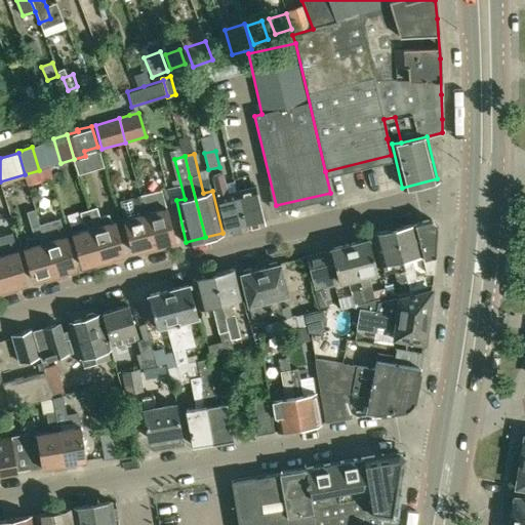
[(246,227),(237,191),(228,193),(224,172),(213,175),(228,232),(246,227)]
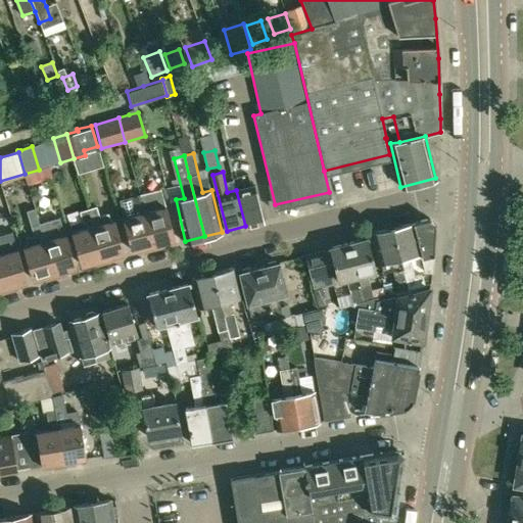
[(265,222),(255,185),(236,190),(245,226),(265,222)]
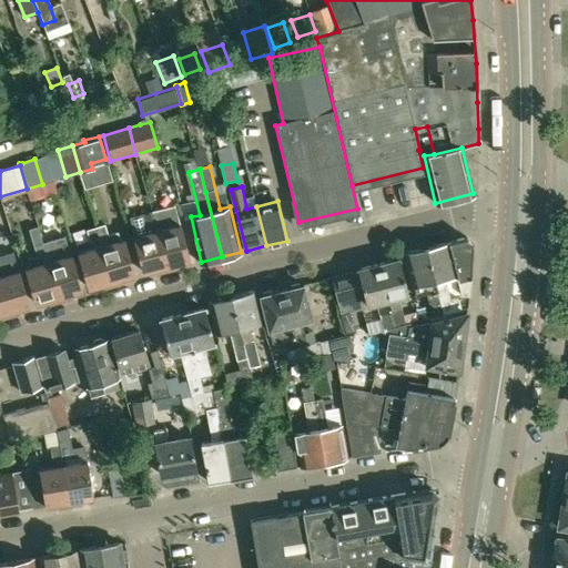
[(174,204),(151,211),(168,271),(179,267),(178,262),(190,259),(174,204)]
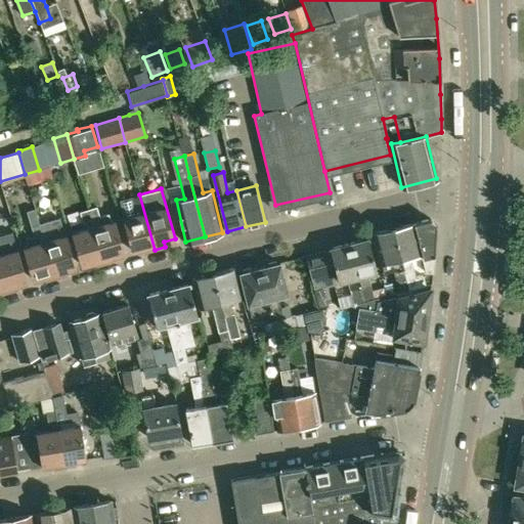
[(155,250),(139,194),(119,200),(133,251),(143,248),(144,252),(155,250)]
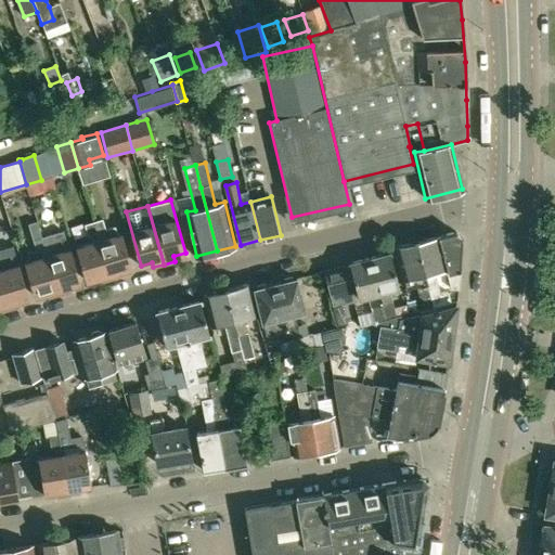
[(103,218),(93,221),(111,280),(123,275),(121,271),(132,268),(121,233),(118,234),(116,226),(106,229),(103,218)]
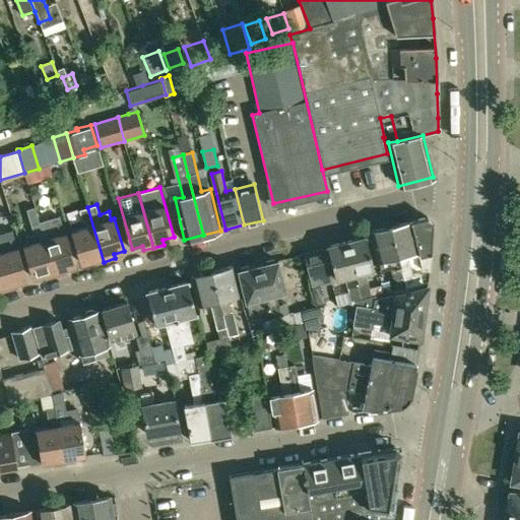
[(46,279),(56,276),(40,221),(39,222),(34,207),(27,209),(35,234),(26,237),(25,245),(24,245),(34,278),(45,275),(46,279)]
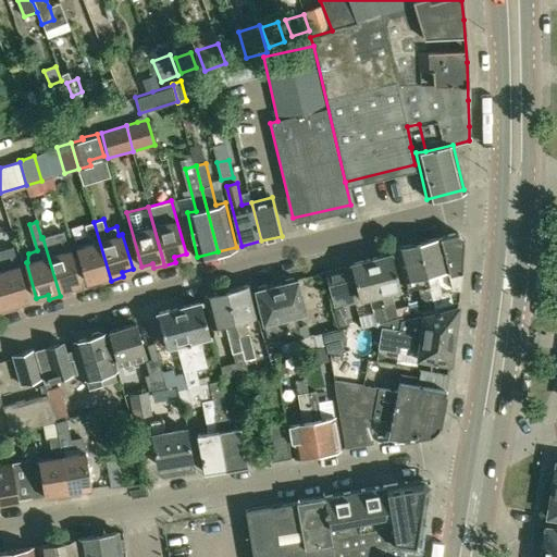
[(111,281),(94,222),(85,224),(89,236),(94,238),(95,243),(77,247),(88,282),(99,279),(100,284),(111,281)]
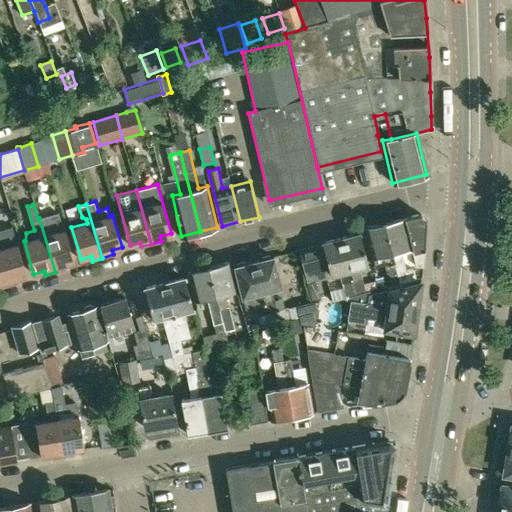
[(58,213),(39,218),(55,272),(66,269),(65,264),(74,261),(64,229),(63,229),(58,213)]
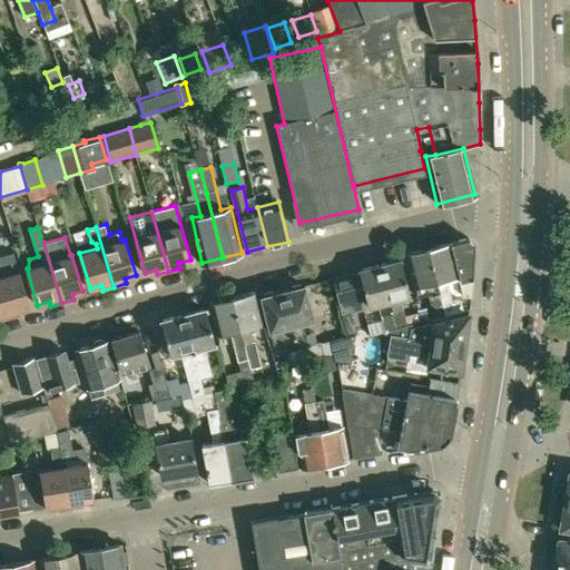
[(467,238),(428,248),(441,298),(450,296),(446,282),(458,278),(462,297),(469,297),(473,242),(467,238)]
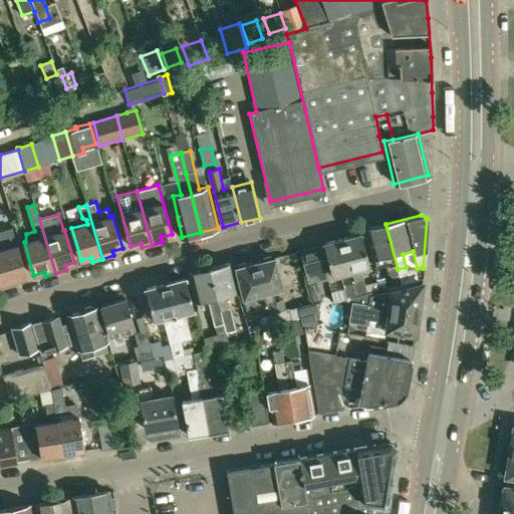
[(364,229),(371,257),(374,267),(386,265),(387,270),(392,288),(402,285),(399,274),(398,269),(386,224),(364,229)]
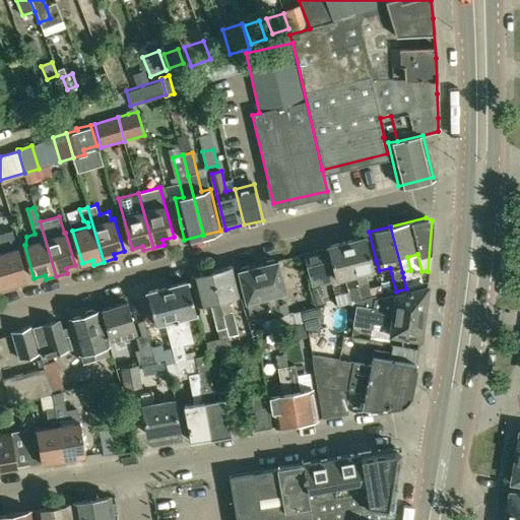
[(0,235),(0,264),(7,290),(18,286),(17,282),(27,280),(17,247),(1,252),(0,249),(3,244),(0,235)]
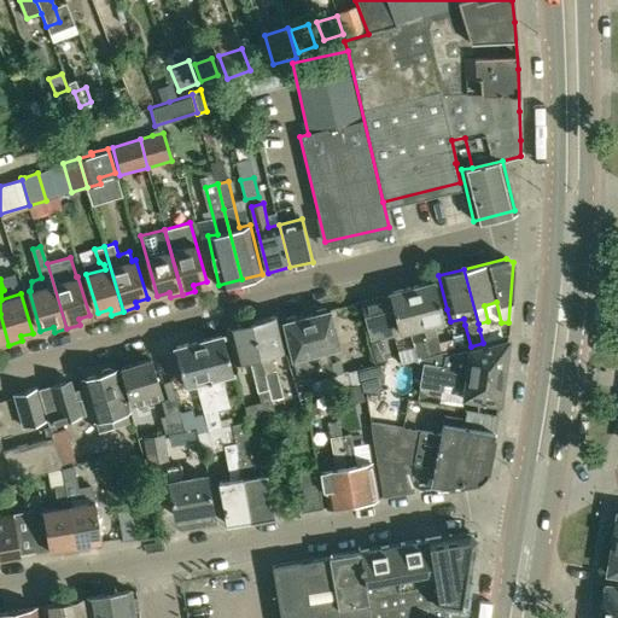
[(433,280),(410,286),(429,356),(441,353),(438,339),(433,324),(444,321),(433,280)]
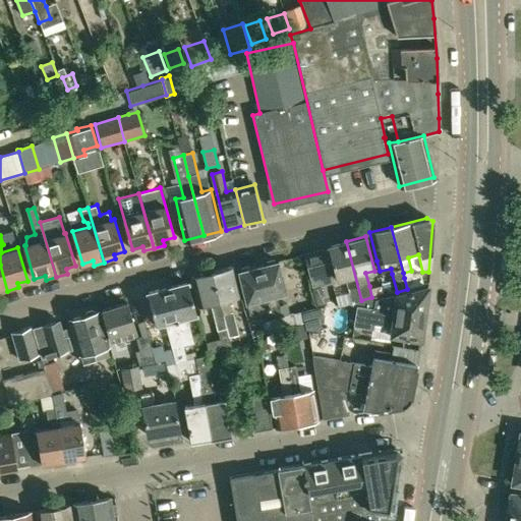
[(346,241),(328,246),(336,280),(345,278),(351,302),(361,300),(346,241)]
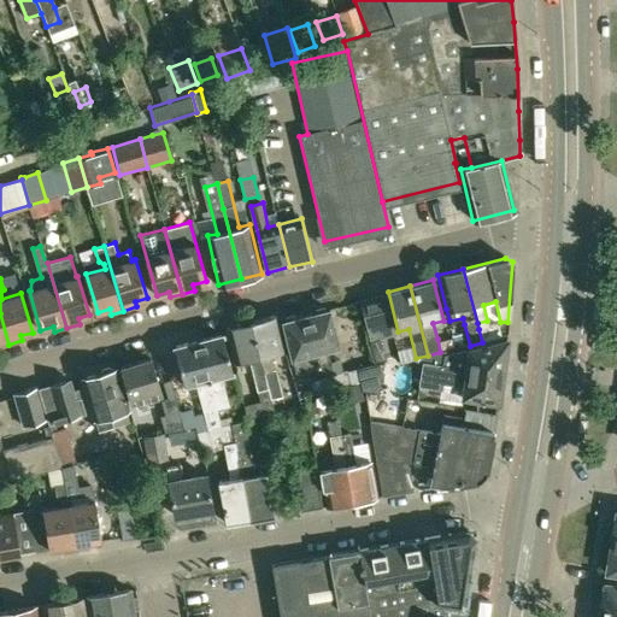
[(382,294),(359,300),(362,310),(365,325),(370,342),(380,340),(393,336),(389,321),(385,304),(382,294)]
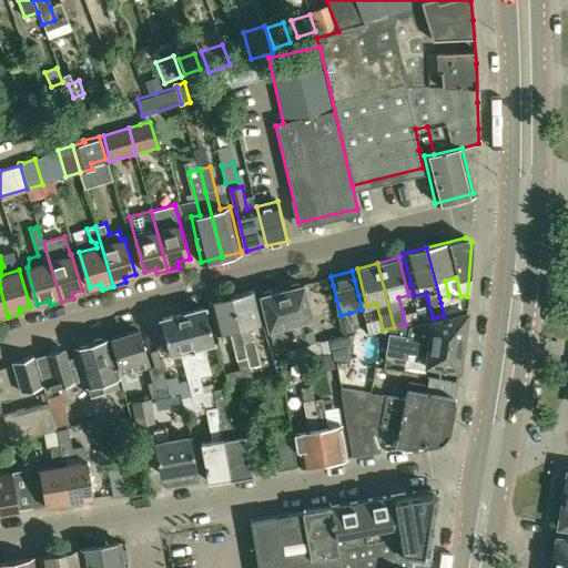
[(291,287),(281,290),(295,347),(298,361),(331,352),(328,340),(315,343),(313,331),(303,334),(300,321),(311,318),(303,284),(298,285),(298,283),(290,285),(291,287)]
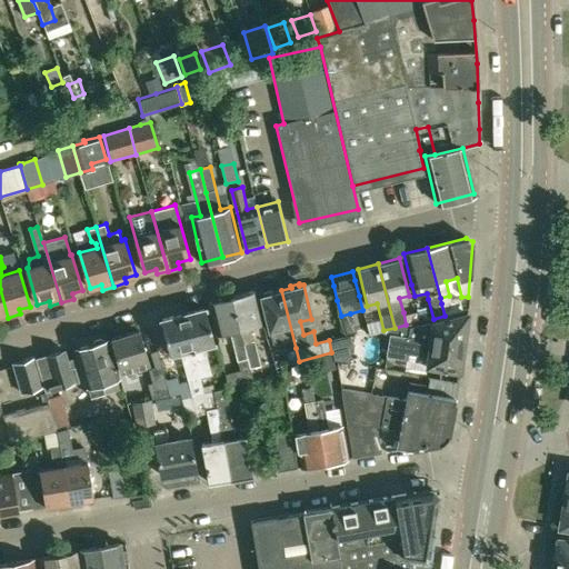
[(263,296),(261,297),(269,329),(279,327),(286,351),(296,348),(281,290),(272,292),(272,290),(263,292),(263,296)]
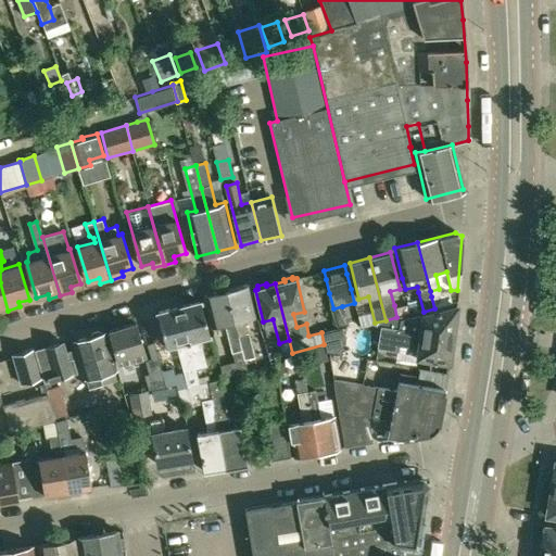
[(248,285),(226,290),(238,335),(242,355),(244,361),(254,357),(248,332),(245,332),(242,318),(255,315),(250,291),(249,289),(248,285)]
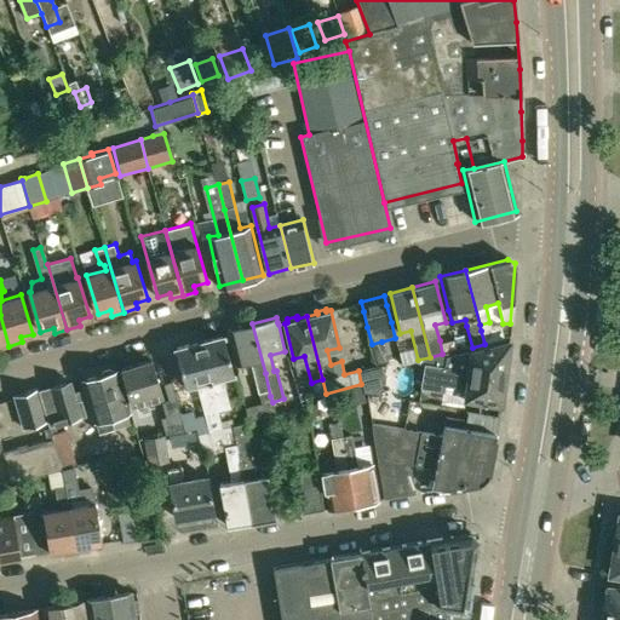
[(252,323),(229,329),(230,333),(237,362),(252,359),(256,375),(254,375),(259,399),(270,396),(265,373),(252,323)]
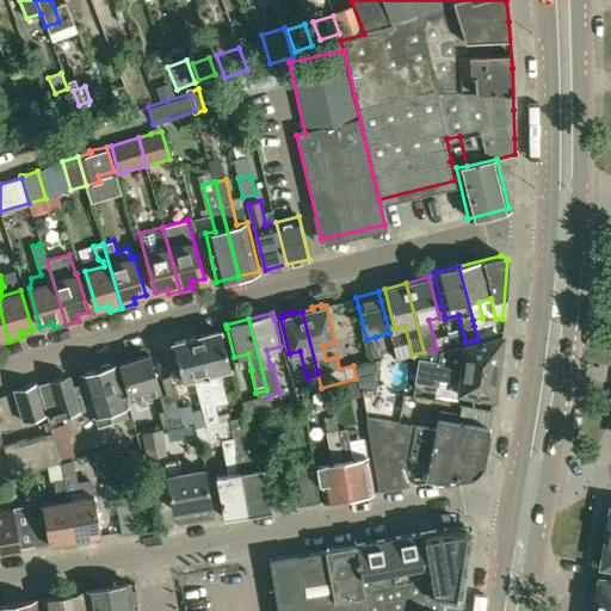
[(492,321),(474,326),(477,339),(495,334),(492,321)]
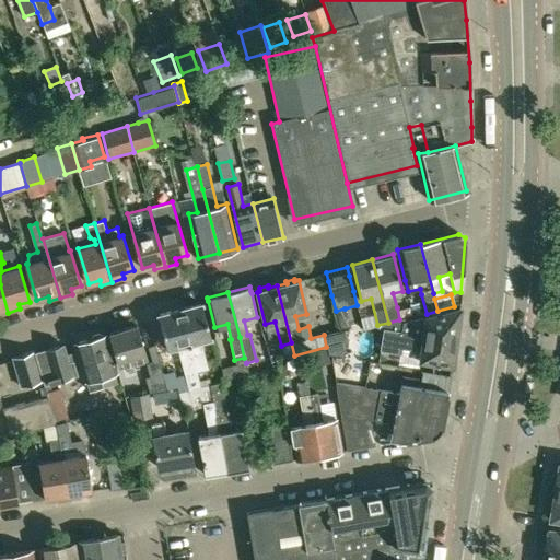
[(201,303),(179,308),(195,365),(197,372),(208,369),(200,340),(210,338),(201,303)]
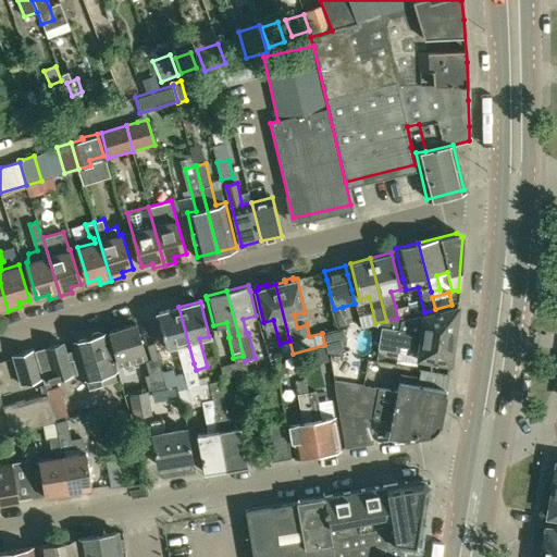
[(196,370),(194,363),(178,307),(158,312),(166,347),(177,344),(183,367),(185,378),(174,380),(177,392),(200,386),(198,379),(197,379),(195,370),(196,370)]
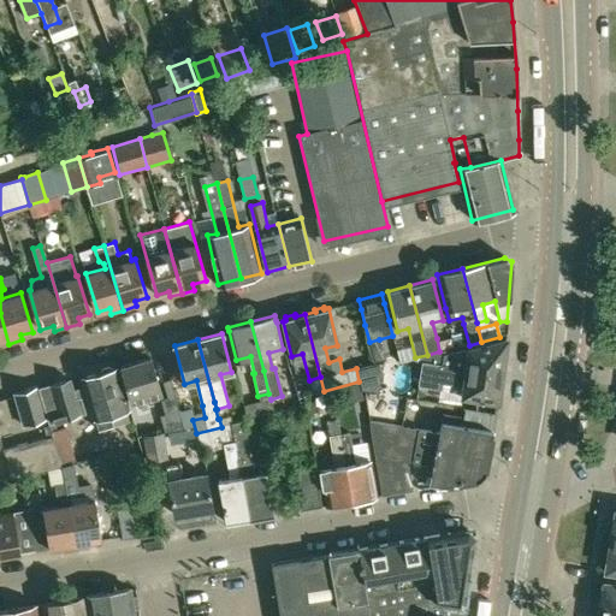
[(439,351),(427,355),(415,357),(414,361),(460,368),(501,374),(505,339),(469,349),(454,349),(439,351)]
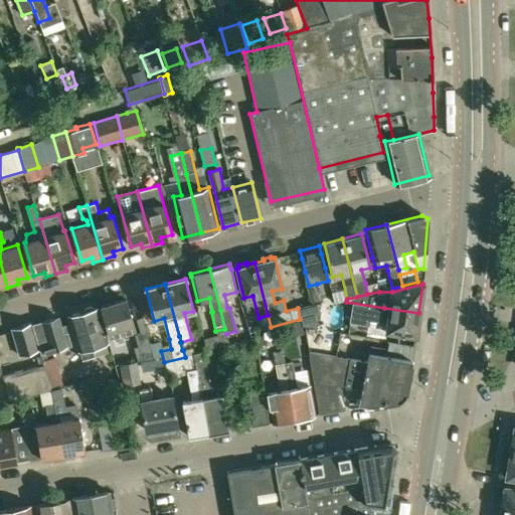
[(110,338),(135,331),(126,300),(101,307),(110,338)]
